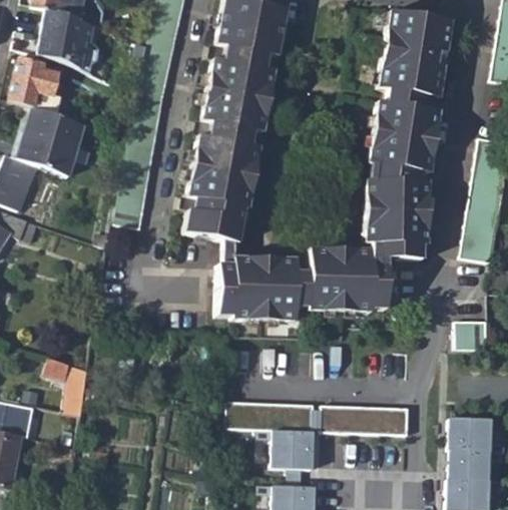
[(33,0),(32,5),(47,9),(55,11),(57,0),(33,0)]
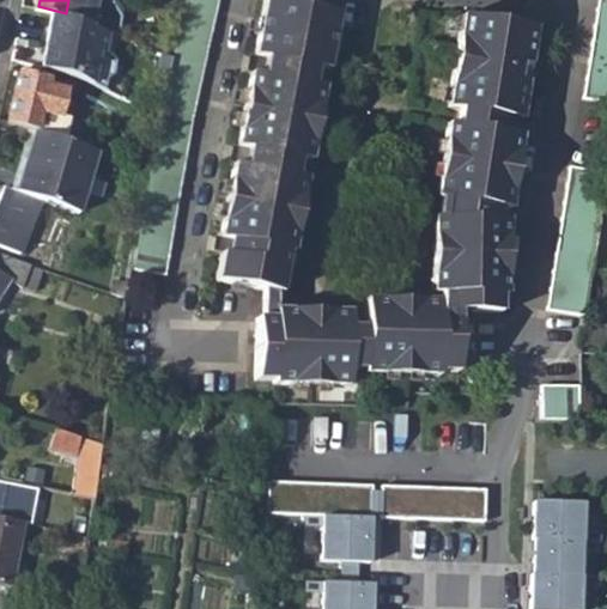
[(68,0),(66,13),(121,32),(125,13),(116,0),(68,0)]
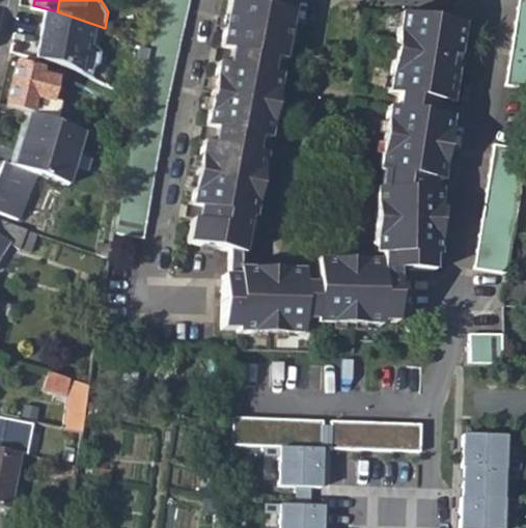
[(121,201),(115,234),(145,240),(176,62),(190,0),(160,0),(157,17),(150,45),(148,57),(140,95),(121,201)]
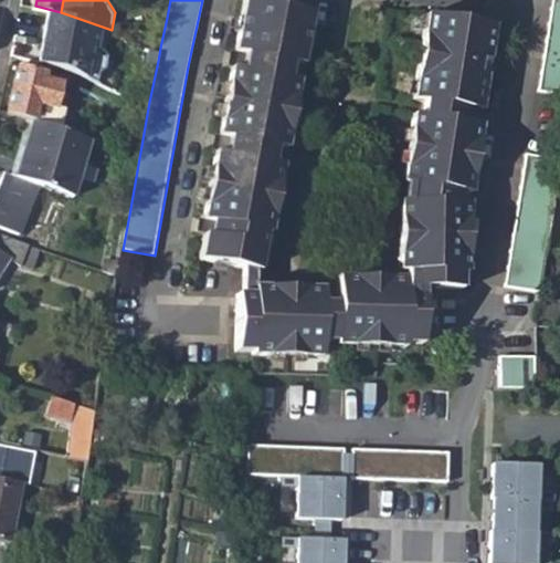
[(154,0),(151,13),(158,16),(167,18),(170,0),(154,0)]
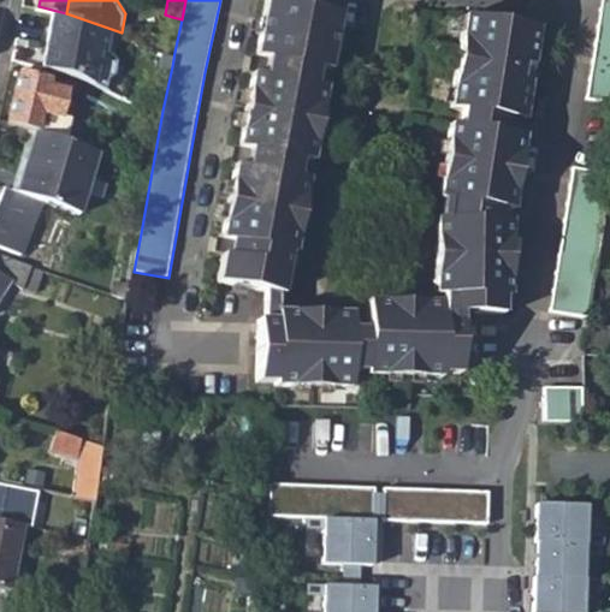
[(240,162),(224,238),(237,241),(234,257),(227,256),(223,283),(268,291),(265,320),(260,320),(259,379),(267,379),(267,333),(444,336),(444,293),(473,293),(473,302),(473,309),(503,309),(507,292),(513,292),(514,215),(502,214),(504,203),(515,206),(528,131),(509,128),(511,113),(526,114),(532,77),(493,71),(496,55),(536,60),(542,23),(468,12),(462,49),(466,51),(463,66),(460,65),(454,102),(467,105),(465,122),(452,119),(440,194),(446,195),(444,214),(438,213),(438,301),(371,301),(371,332),(355,332),(355,313),(279,313),(282,293),(286,295),(296,253),(300,253),(314,178),(311,178),(314,159),(318,159),(332,89),(327,88),(331,71),(335,71),(347,12),(289,0),(271,0),(261,57),(271,58),(267,76),(256,73),(243,144),(254,147),(250,164),(240,162)]
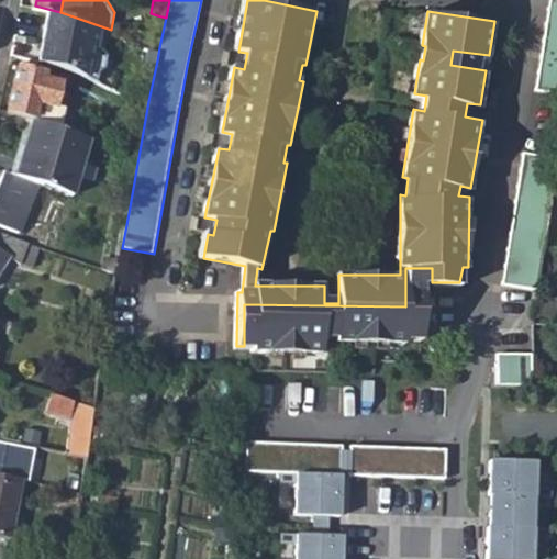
[(550,19),(539,88),(556,90),(556,0),(553,0),(553,4),(556,6),(556,15),(555,20),(550,19)]
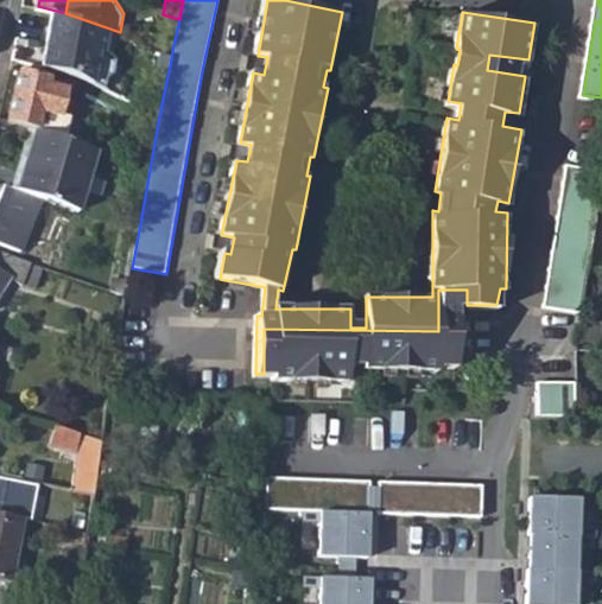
[(46,67),(80,74),(111,88),(113,77),(120,74),(124,57),(118,50),(124,33),(120,32),(65,13),(56,11),(46,67)]
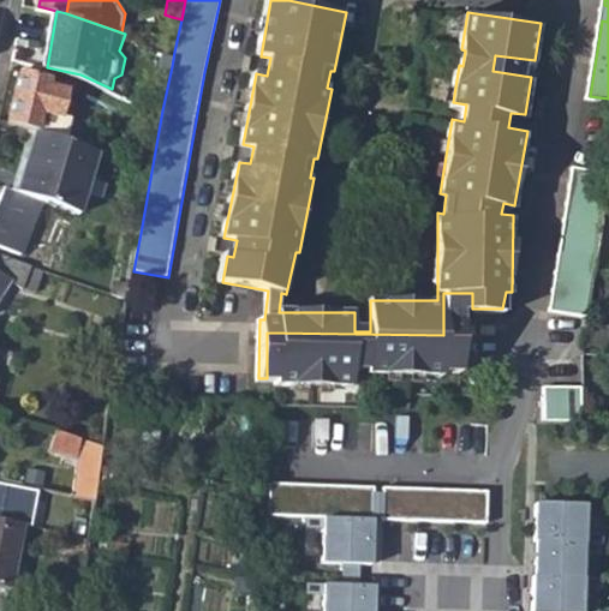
[(165,48),(161,65),(172,66),(174,52),(165,48)]
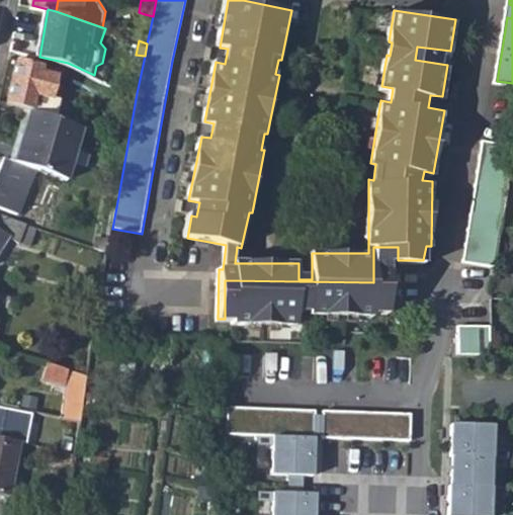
[(417,47),(415,60),(447,65),(450,51),(417,47)]
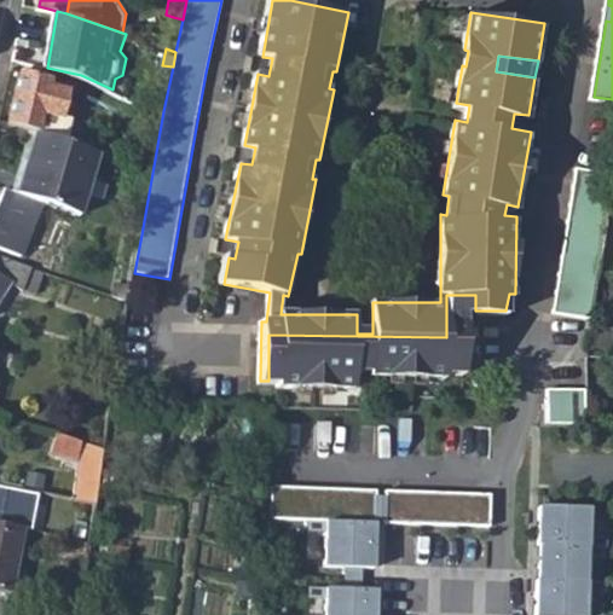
[(27,70),(15,122),(41,132),(76,143),(81,120),(74,119),(67,116),(70,99),(73,87),(53,83),(55,75),(27,70)]
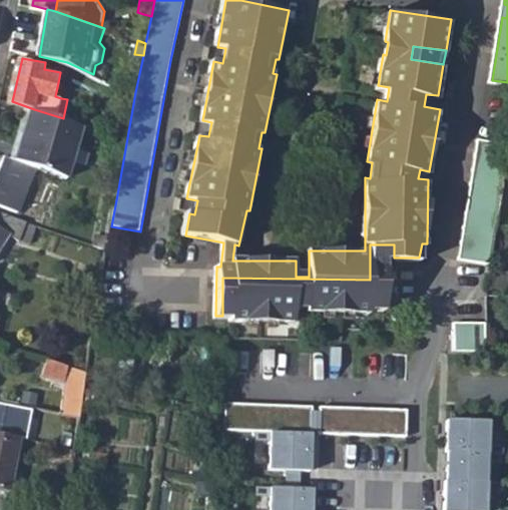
[(58,82),(55,96),(61,98),(65,84),(58,82)]
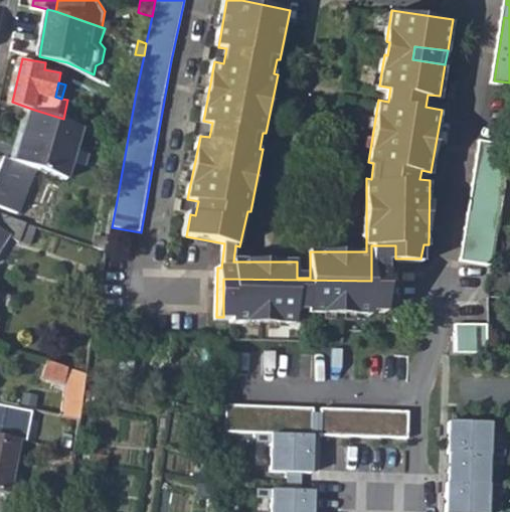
[(34,110),(18,159),(39,166),(70,177),(87,128),(63,119),(34,110)]
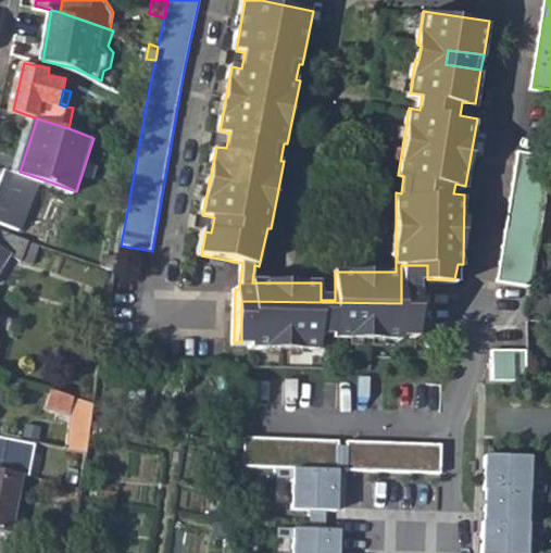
[(518,148),(500,278),(535,284),(541,246),(550,188),(550,151),(518,148)]
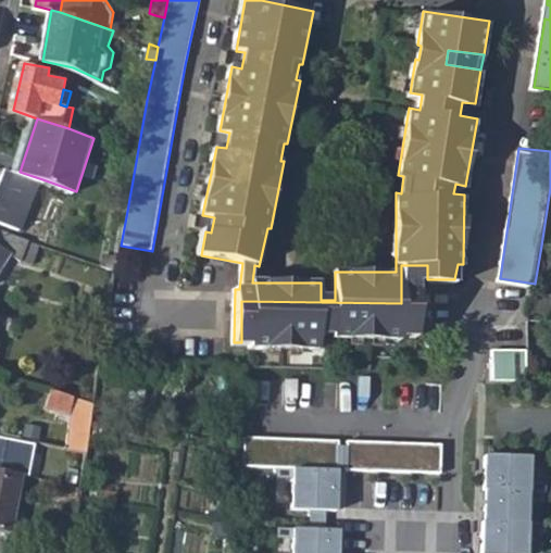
[(9,167),(0,192),(0,217),(25,227),(42,179),(20,172),(9,167)]
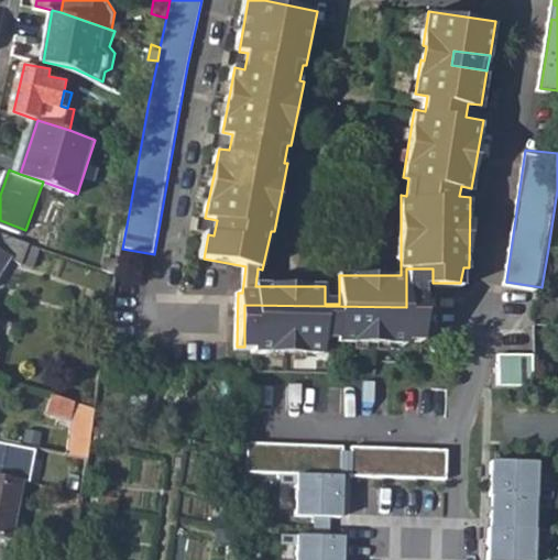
[(0,229),(0,274),(13,253),(25,262),(33,241),(0,229)]
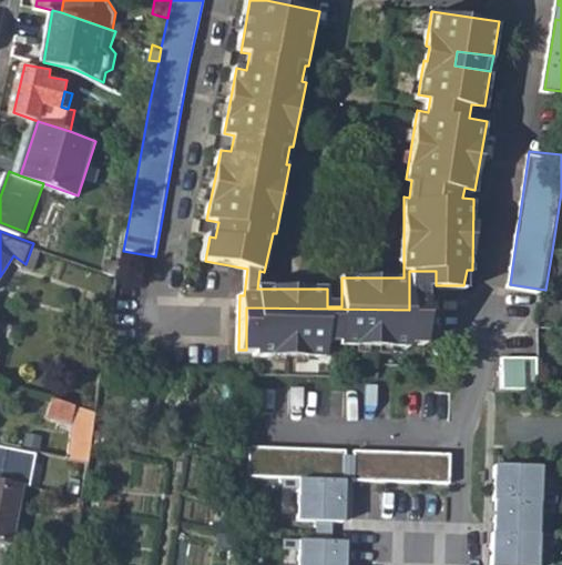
[(436,271),(409,271),(409,310),(426,310),(426,279),(436,279),(436,271)]
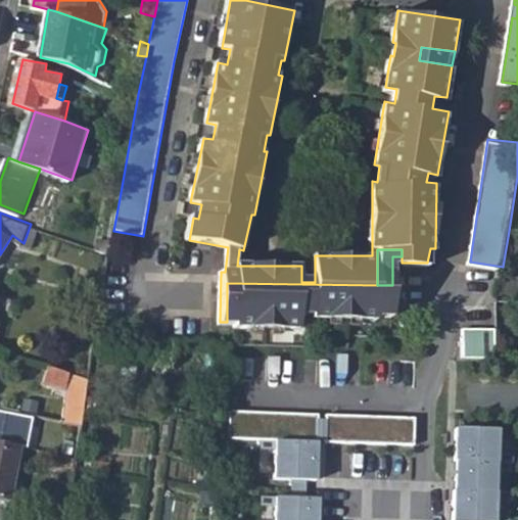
[(377,285),(227,283),(227,322),(234,323),(234,328),(300,328),(300,314),(314,314),(314,317),(377,319),(377,316),(391,316),(391,290),(377,290),(377,285)]
